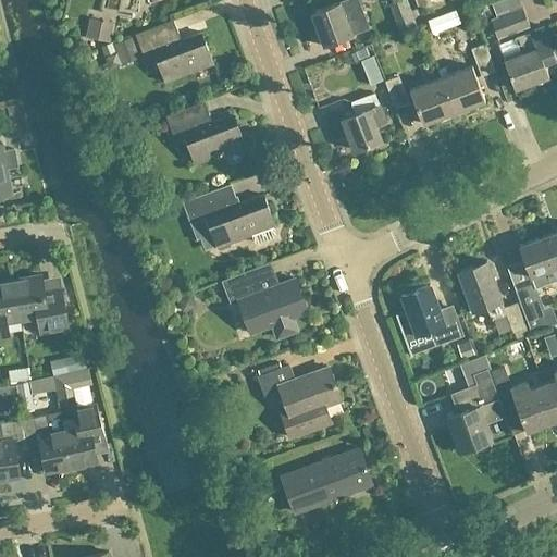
[(356,0),(347,0),(338,3),(310,14),(322,48),(350,37),(349,36),(368,29),(356,0)]
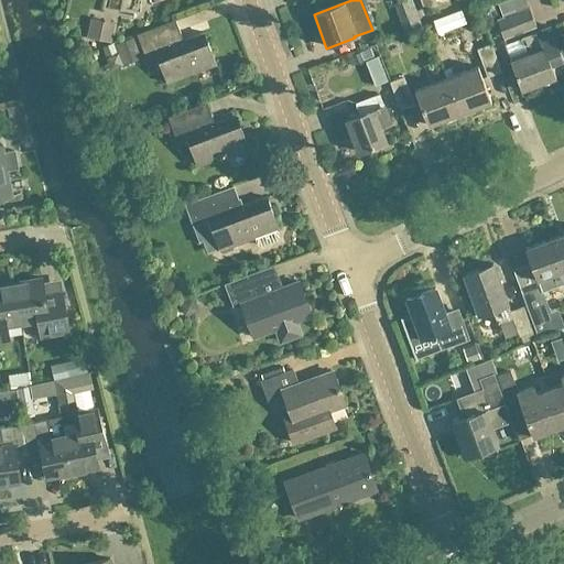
[(409,0),(392,6),(401,33),(419,26),(410,0),(409,0)]
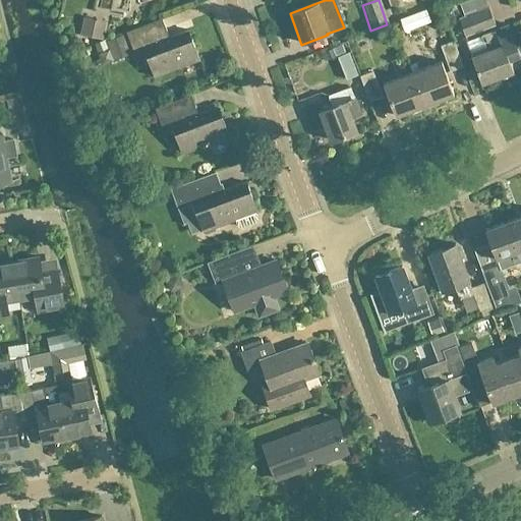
[(399,0),(386,0),(391,12),(403,7),(399,0)]
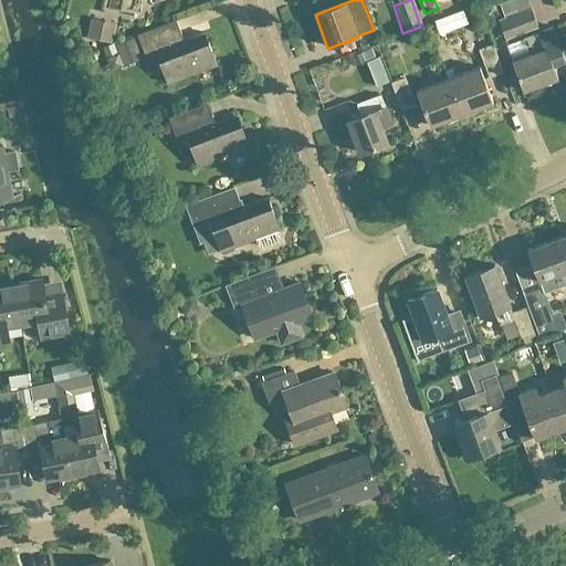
[(528,10),(498,22),(504,41),(536,29),(528,10)]
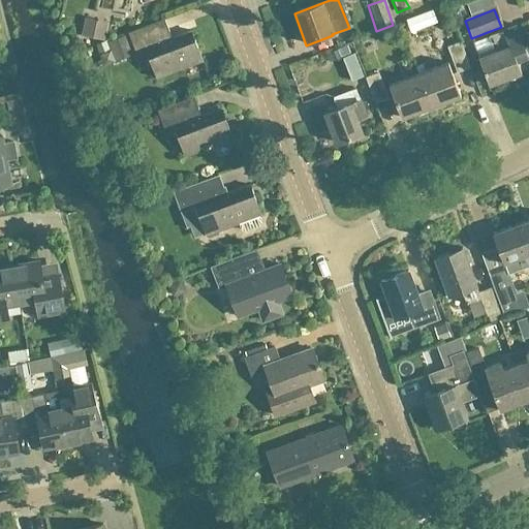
[(106,24),(84,19),(80,36),(103,41),(106,24)]
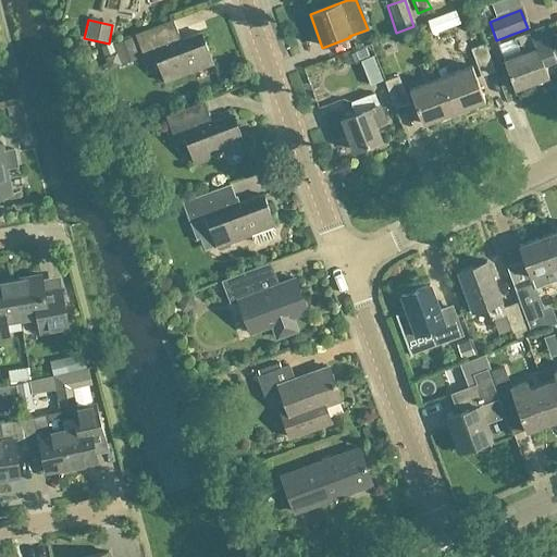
[(171,21),(133,35),(141,58),(152,53),(163,83),(211,65),(200,34),(180,42),(171,21)]
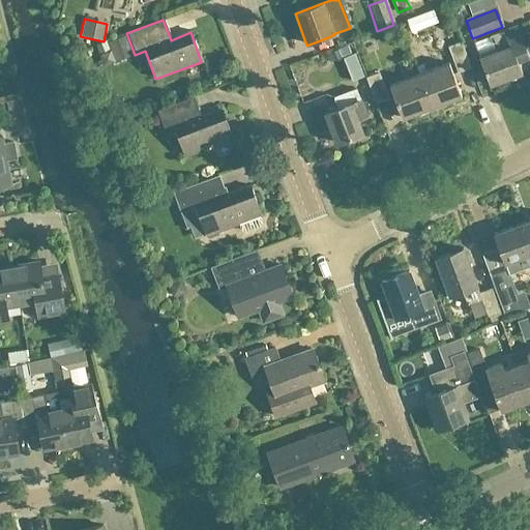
[(516,27),(503,32),(489,37),(495,53),(478,59),(489,87),(521,75),(517,62),(528,58),(516,27)]
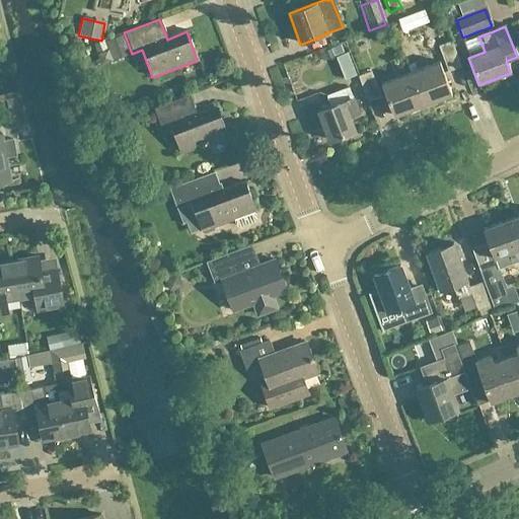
[(103,42),(92,46),(95,55),(106,50),(103,42)]
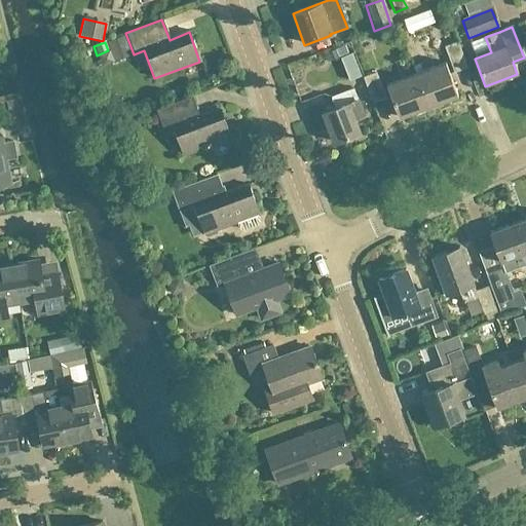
[(466,69),(456,43),(443,48),(453,74),(466,69)]
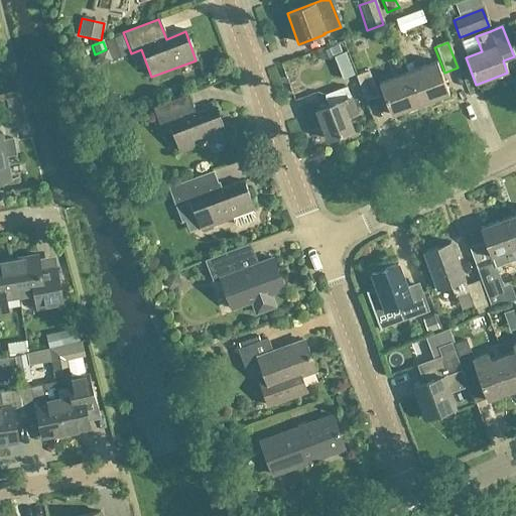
[(355,77),(353,72),(347,55),(337,59),(343,76),(347,74),(351,85),(357,82),(355,77)]
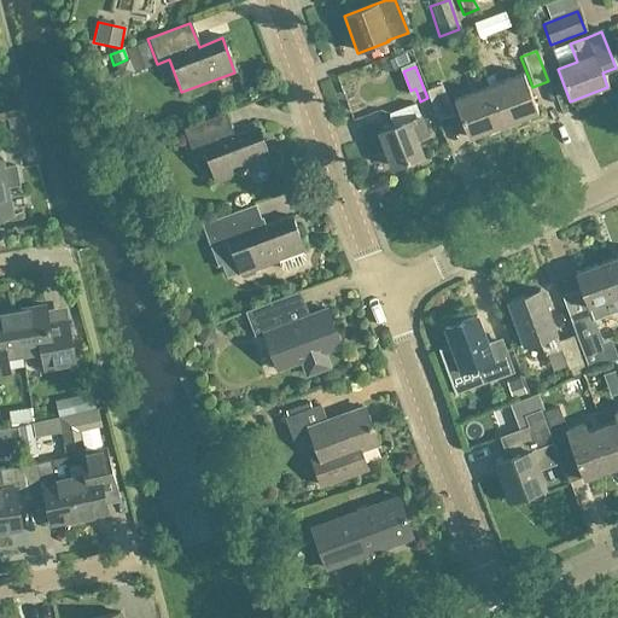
[(522,75),(487,88),(501,127),(536,114),(522,75)]
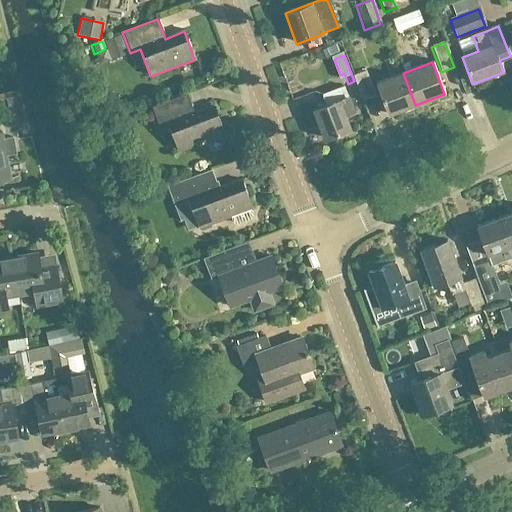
[(364,72),(352,76),(354,81),(361,102),(375,97),(364,72)]
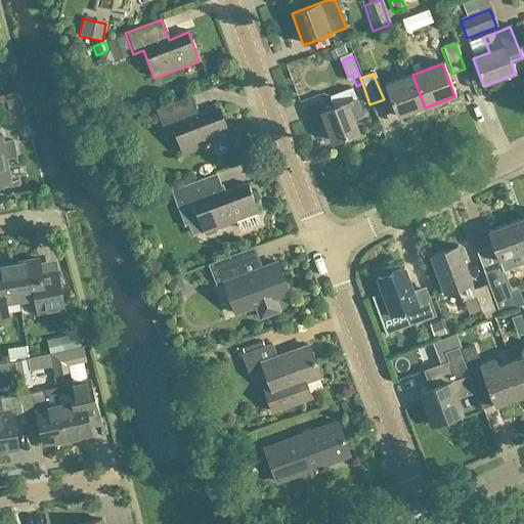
[(425,107),(412,75),(384,86),(396,119),(425,107)]
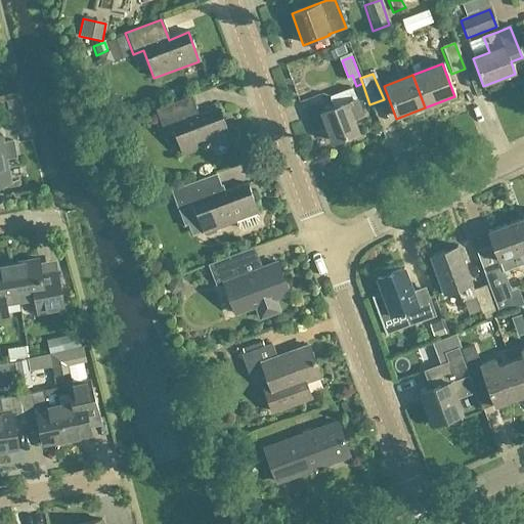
[(360,116),(350,90),(329,98),(333,108),(320,114),(331,142),(356,133),(351,120),(360,116)]
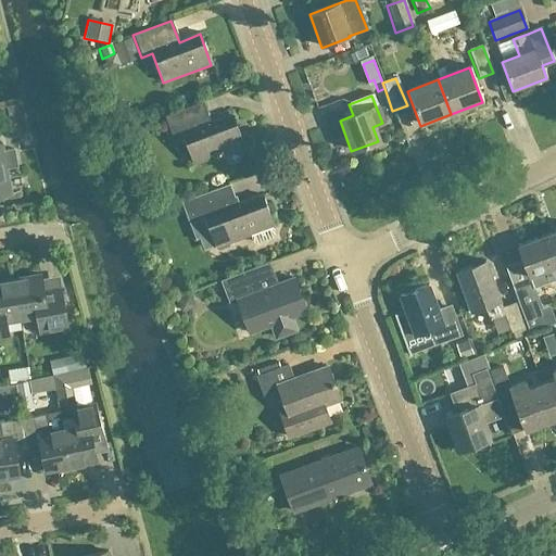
[(202,102),(164,117),(172,139),(182,135),(194,165),(242,147),(230,115),(210,124),(202,102)]
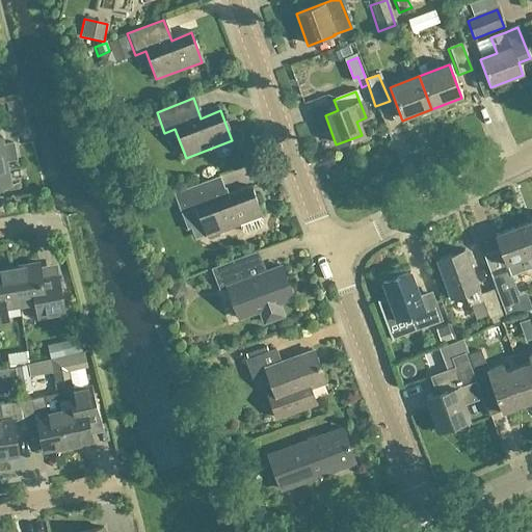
[(5,103),(10,128),(24,125),(19,100),(5,103)]
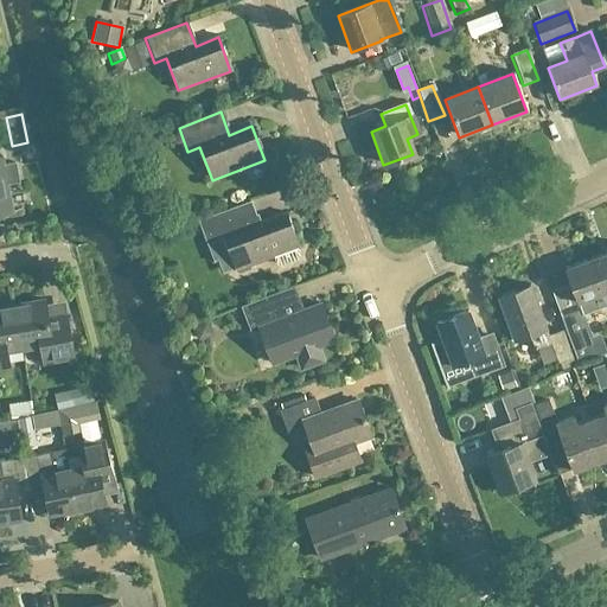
[(1,165),(0,159),(0,158),(0,215),(11,213),(5,185),(18,183),(14,163),(1,165)]
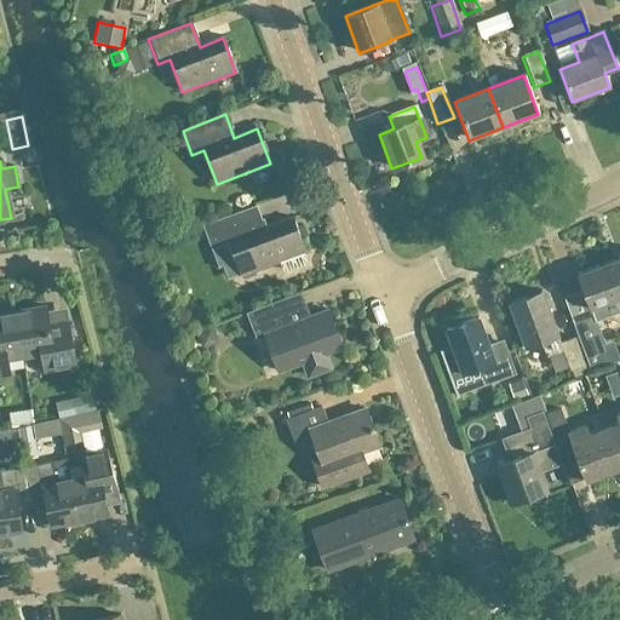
[(253,206),(224,218),(201,227),(210,251),(229,244),(241,276),(279,262),(281,270),(286,271),(302,265),(304,260),(302,253),(304,252),(291,219),(263,230),(253,206)]
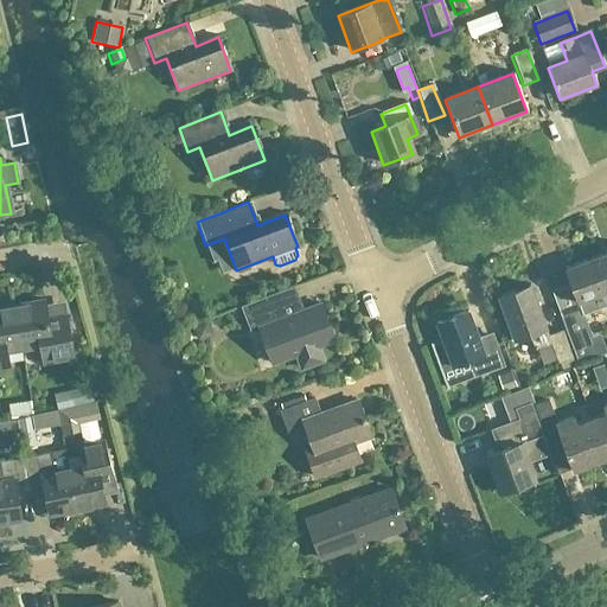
[(606,253),(595,259),(606,292),(606,253)]
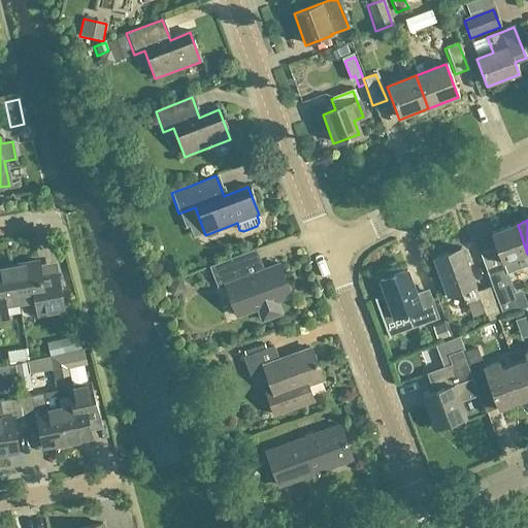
[(527,266),(527,254),(518,225),(490,235),(501,263),(513,259),(518,270),(527,266)]
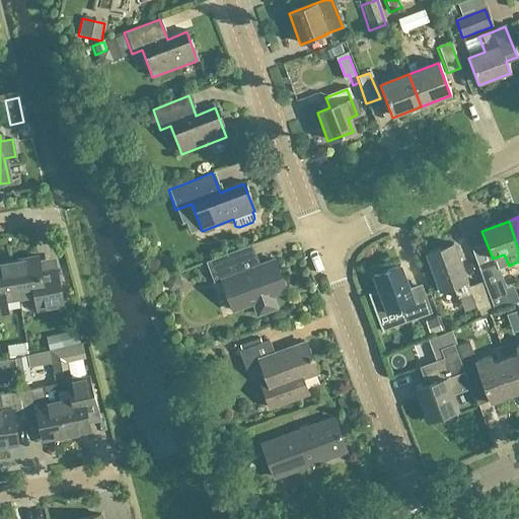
[(451,244),(425,254),(438,292),(451,287),(455,300),(469,295),(475,311),(488,306),(479,284),(467,288),(451,244)]
